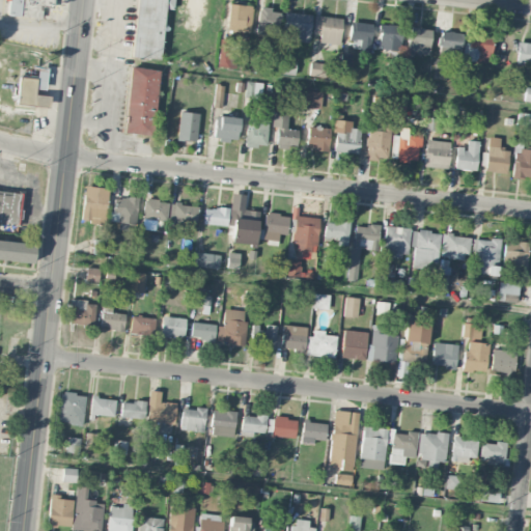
[(53,0),(8,0),(8,16),(42,18),(43,6),(53,6),(53,0)]
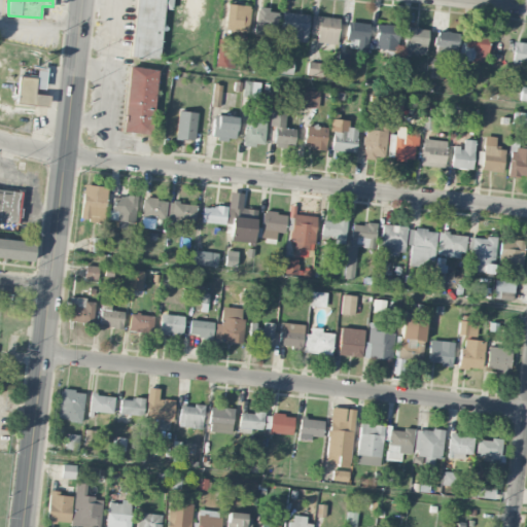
[(135,0),(132,57),(160,59),(163,8),(171,9),(171,0),(135,0)]
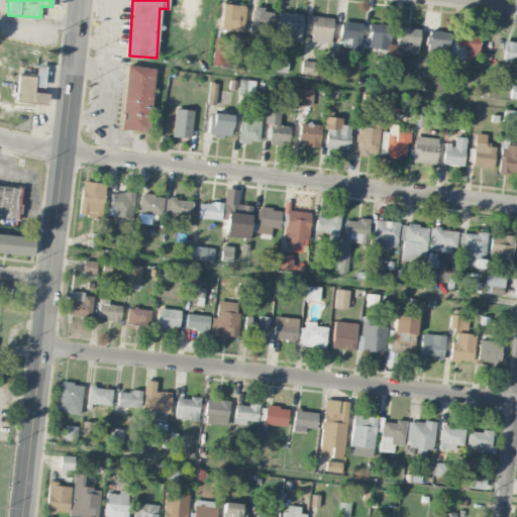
[(243,31),(244,5),(222,4),(221,29),(243,31)]
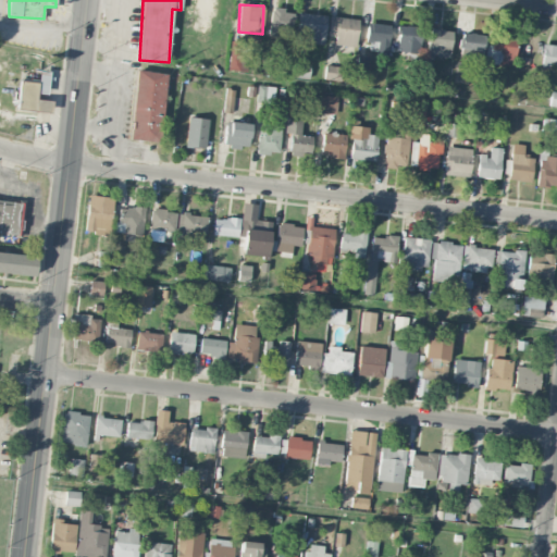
[(294,12),(272,8),(268,35),(288,39),(294,12)]
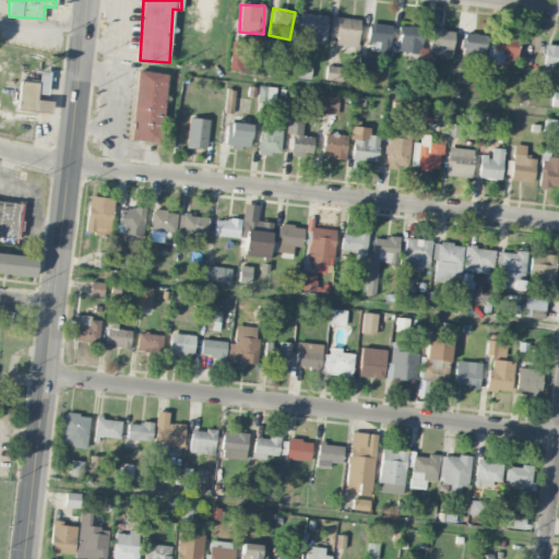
[(328,15),(299,13),(296,42),(324,45),(328,15)]
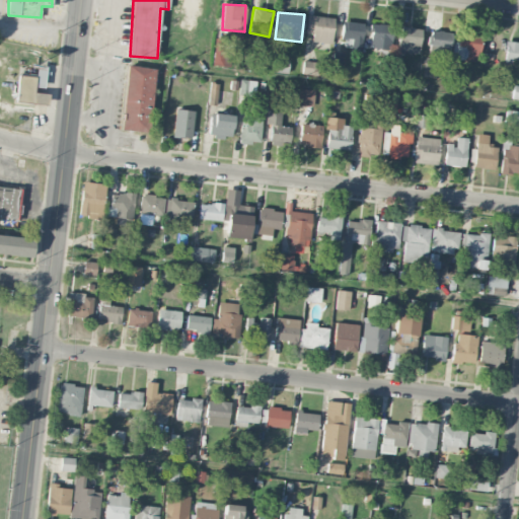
[(330,44),(334,18),(306,15),(304,32),(312,33),(311,42),(330,44)]
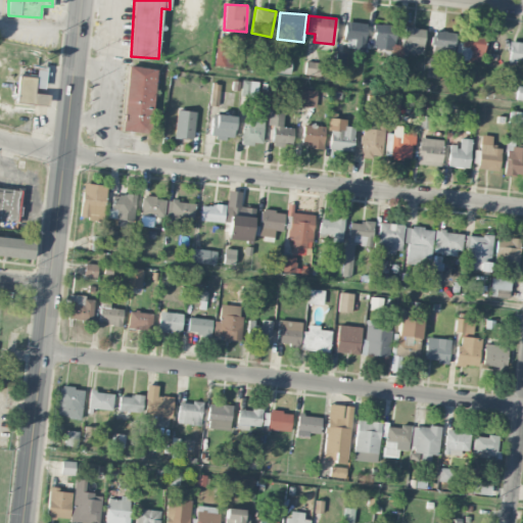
[(367,24),(345,21),(342,39),(351,41),(350,48),(363,49),(367,24)]
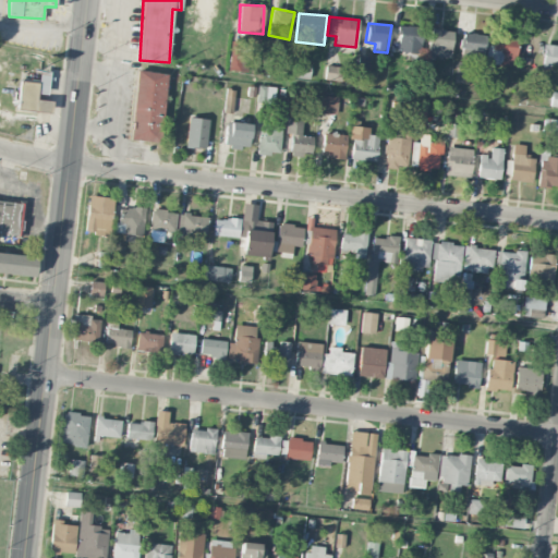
[(420,53),(421,26),(398,26),(397,52),(420,53)]
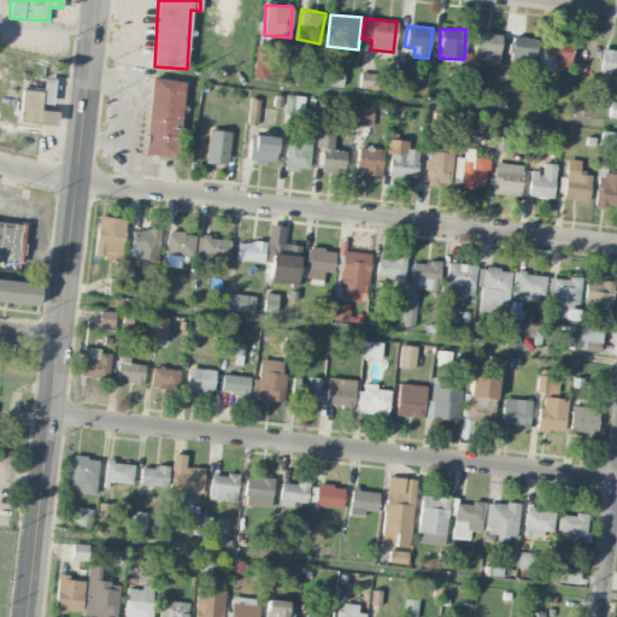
[(498,64),(499,34),(475,33),(474,63),(498,64)]
